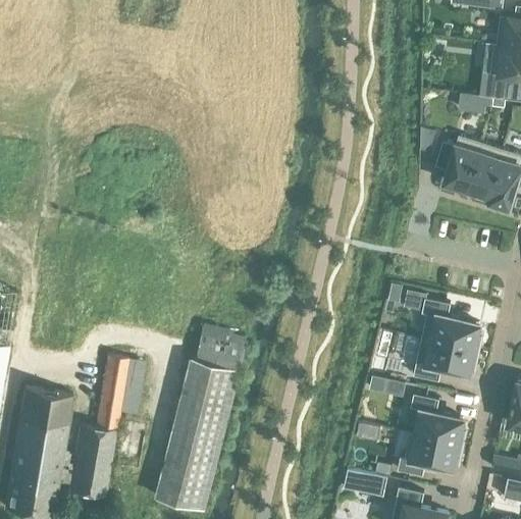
[(520,1),(511,0),(505,46),(520,48),(520,1)]
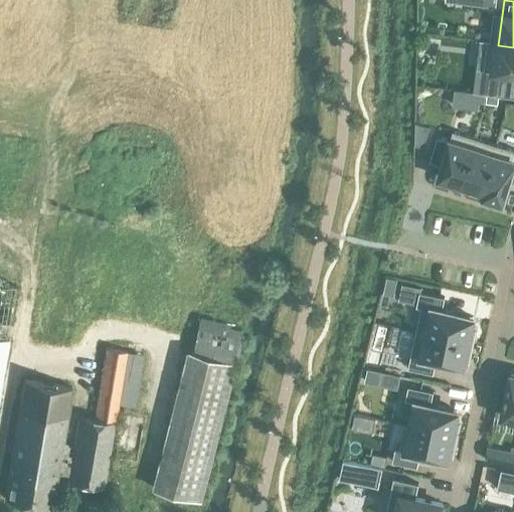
[(494,77),(492,91),(513,93),(513,47),(498,45),(494,77)]
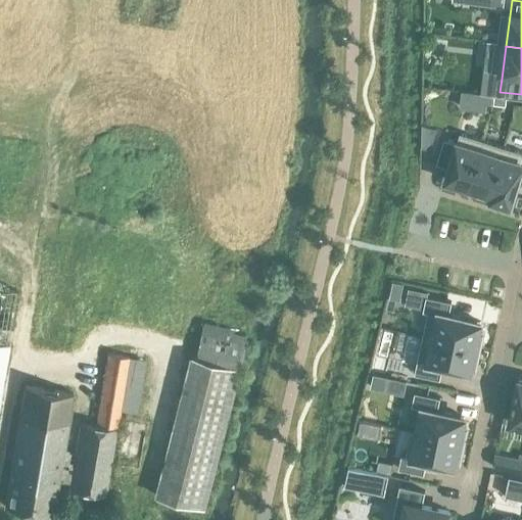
[(463,94),(461,109),(486,113),(487,106),(492,107),(493,98),(481,96),(463,94)]
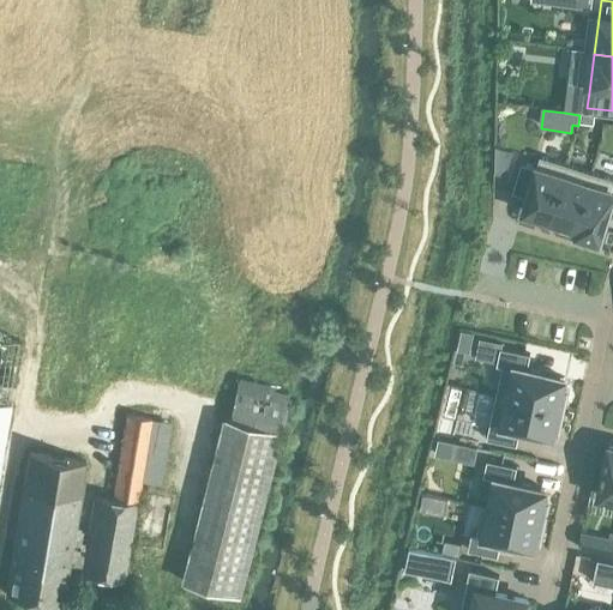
[(582,115),(581,126),(595,127),(596,116),(582,115)]
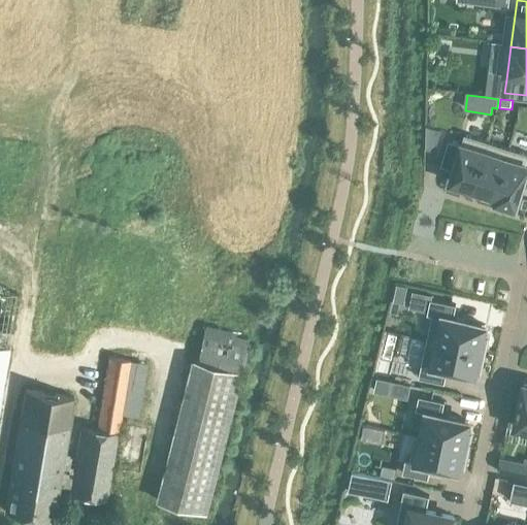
[(427,129),(426,152),(434,155),(441,134),(427,129)]
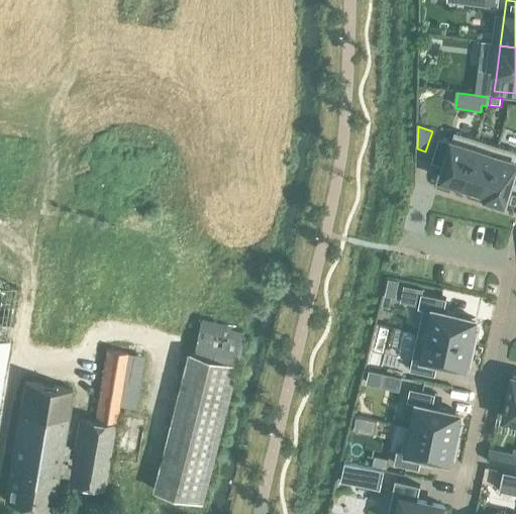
[(440,140),(433,164),(445,169),(441,181),(463,188),(475,150),(452,144),(440,140)]
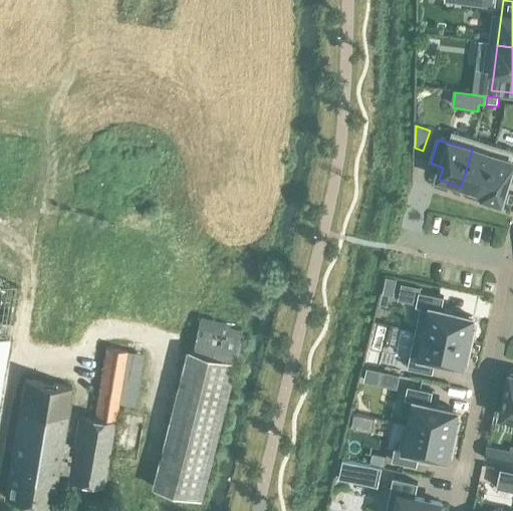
[(472,150),(461,187),(479,192),(481,193),(493,157),(472,150)]
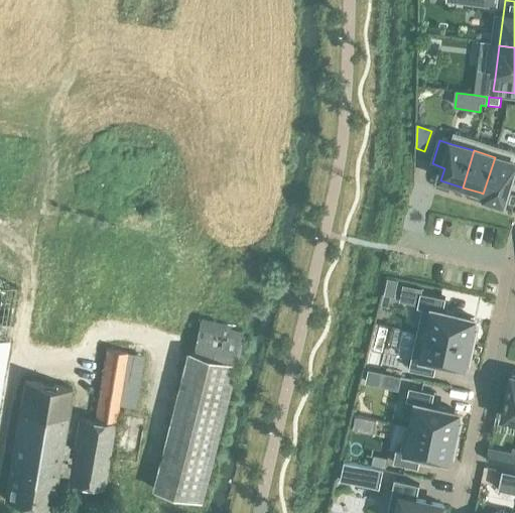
[(481,193),(480,198),(504,205),(514,168),(514,163),(495,157),(483,194),(481,193)]
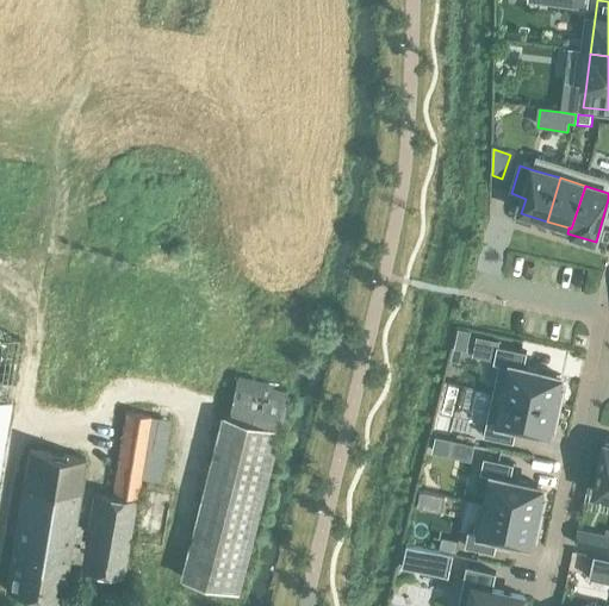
[(459,330),(454,348),(470,351),(474,333),(459,330)]
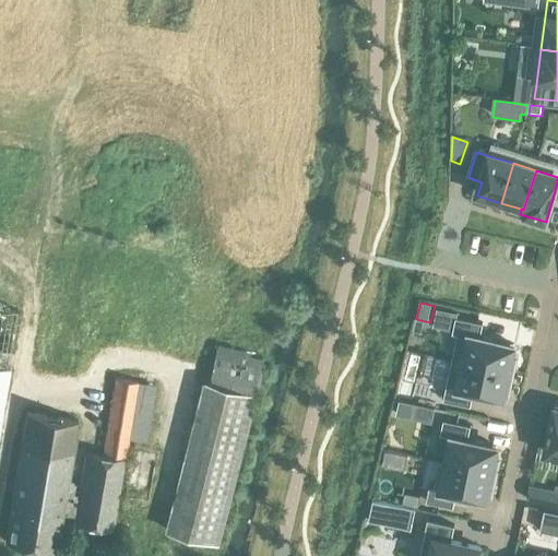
[(467,322),(464,336),(474,339),(469,366),(514,376),(520,352),(514,351),(515,347),(491,342),(494,329),(467,322)]
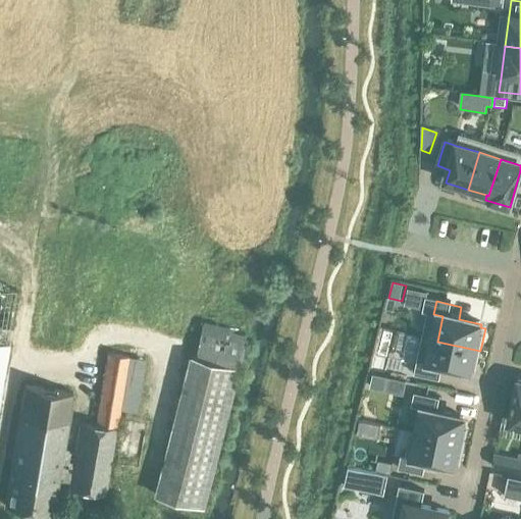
[(206,509),(249,335),(205,324),(195,359),(161,498),(206,509)]
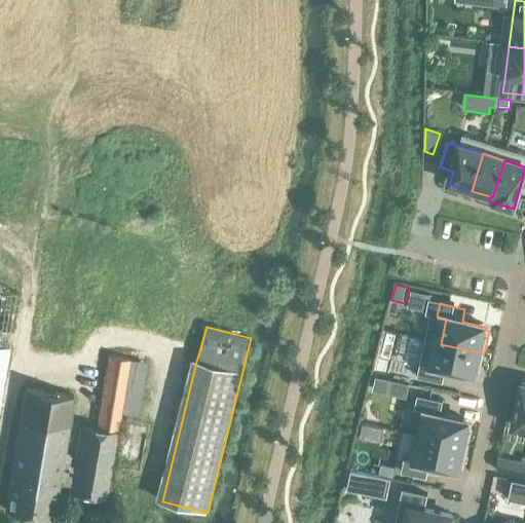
[(426,367),(423,380),(448,385),(451,373),(474,377),(475,374),(479,375),(484,353),(441,344),(436,369),(426,367)]
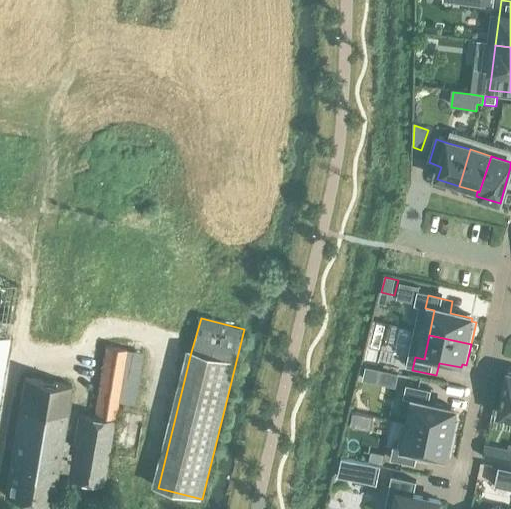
[(79,417),(68,484),(104,489),(126,352),(105,349),(93,419),(79,417)]
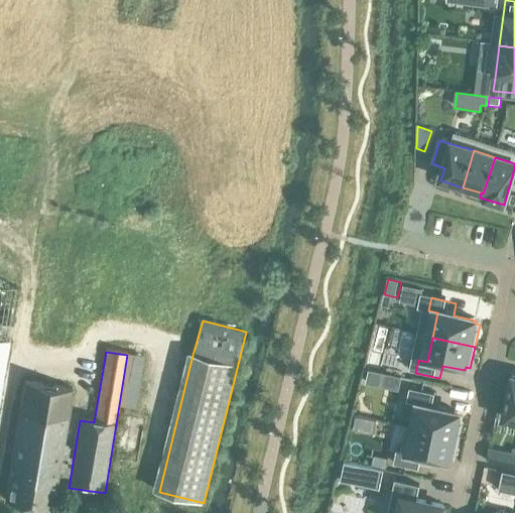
[(369,372),(367,385),(380,388),(383,375),(369,372)]
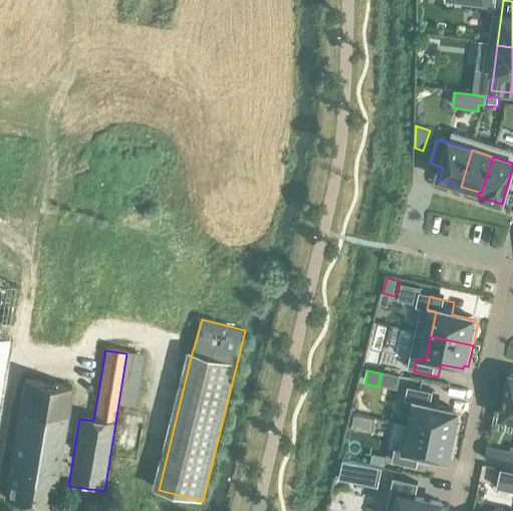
[(53,509),(73,390),(24,381),(5,501),(53,509)]
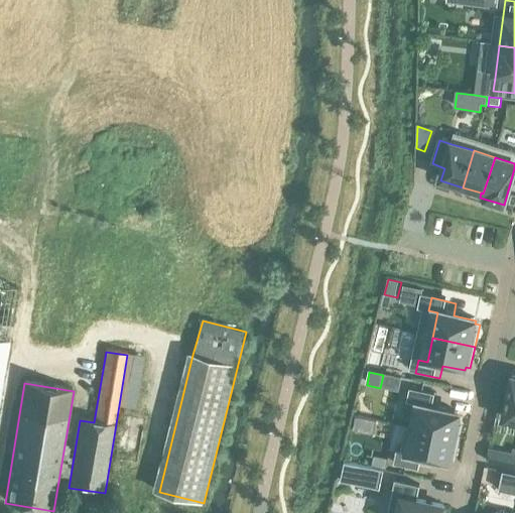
[(514,383),(506,420),(514,422),(514,383)]
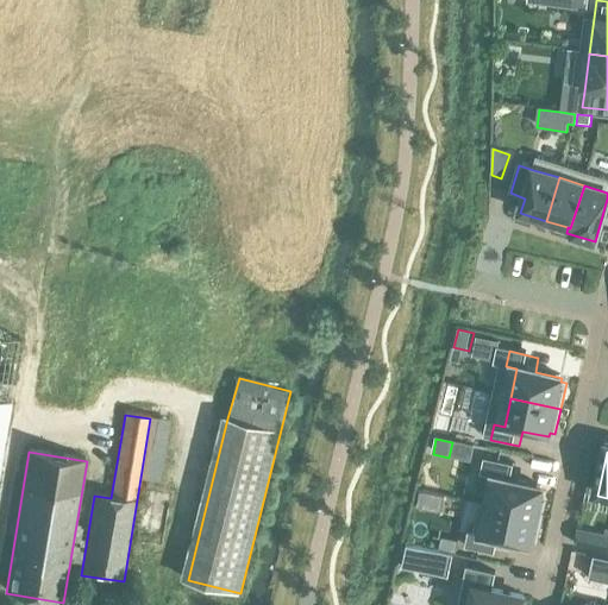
[(491,461),(488,477),(499,479),(491,508),(541,518),(547,492),(549,490),(516,483),(519,467),(491,461)]
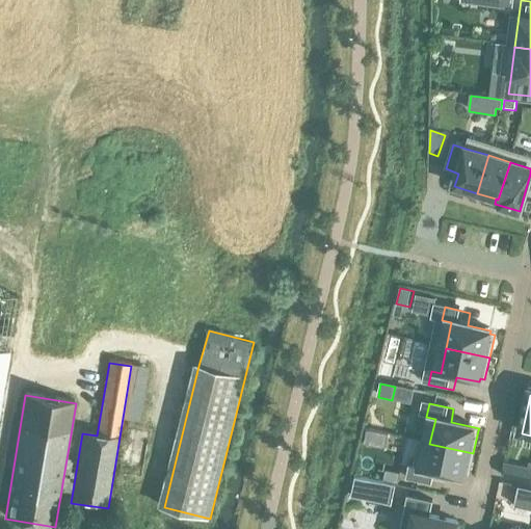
[(415,468),(412,480),(437,485),(440,473),(462,478),(463,475),(469,476),(473,453),(429,444),(424,470),(415,468)]
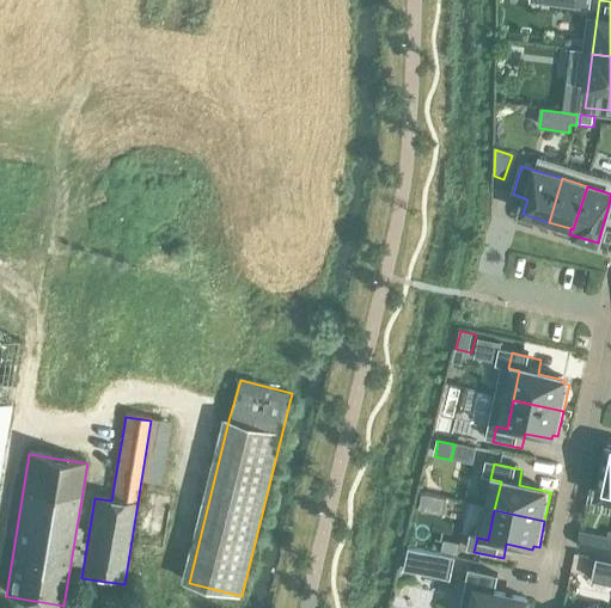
[(445,542),(443,554),(458,558),(460,547),(445,542)]
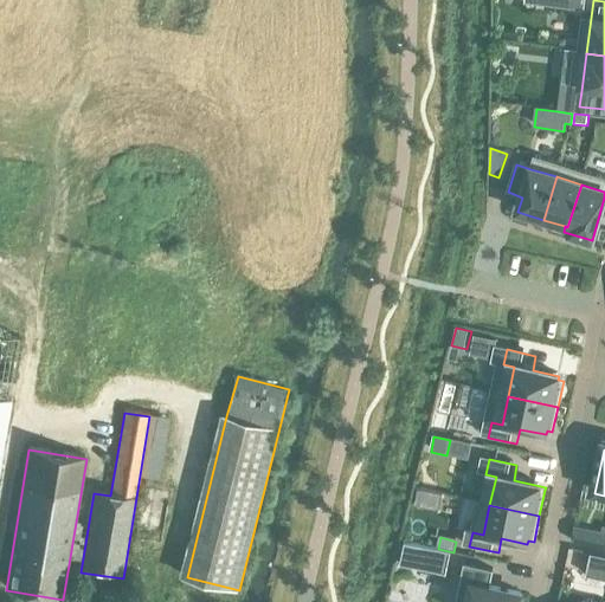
[(405,544),(401,567),(446,576),(451,554),(405,544)]
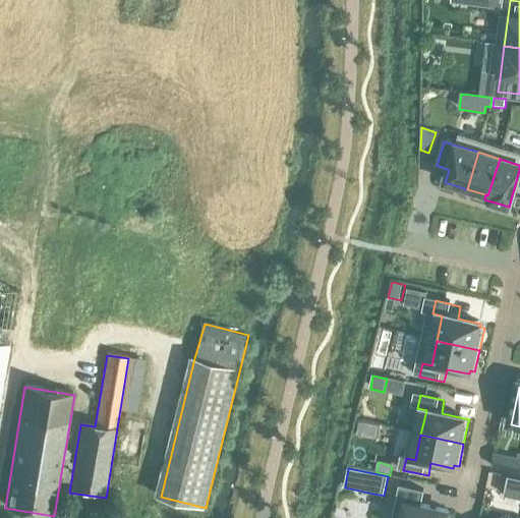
[(519,479),(512,478),(509,492),(519,494),(519,479)]
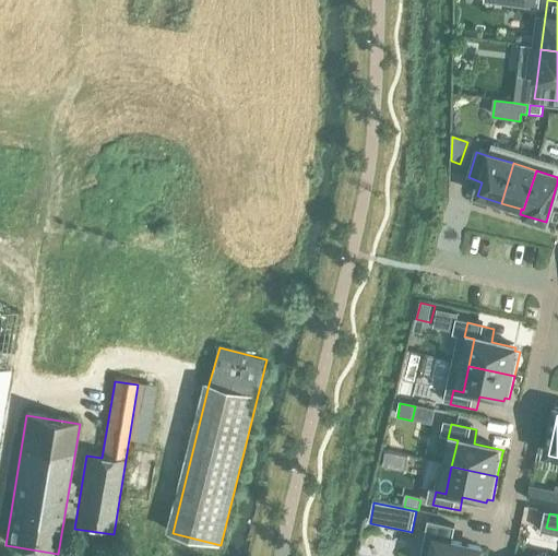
[(436,541),(432,555),(481,555),(482,551),(462,546),(465,532),(439,527),(436,541)]
